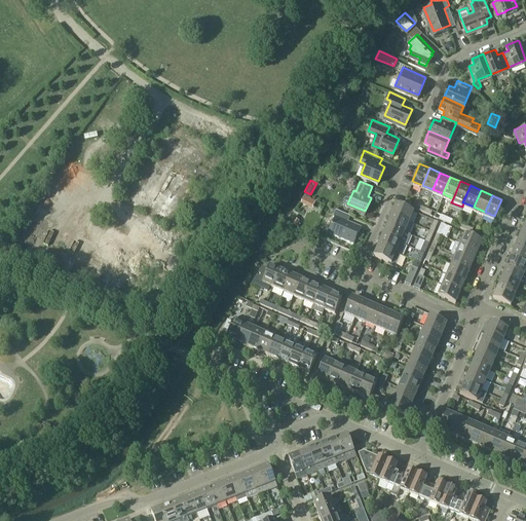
[(397,199),(391,211),(409,218),(414,207),(397,199)]
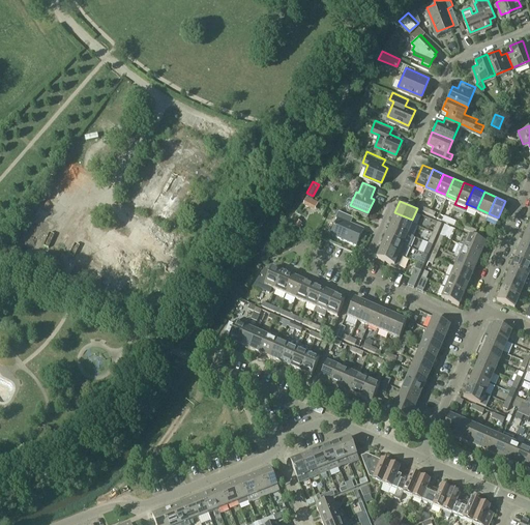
[(331,230),(356,241),(363,225),(351,219),(353,213),(339,207),(335,213),(339,215),(331,230)]
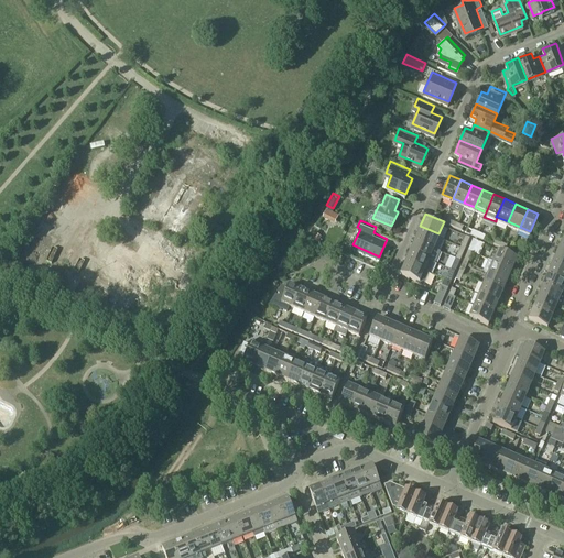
[(420,226),(415,237),(434,244),(438,233),(420,226)]
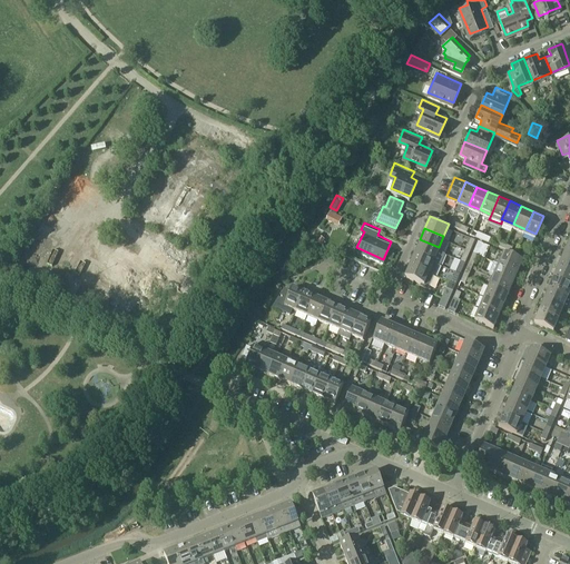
[(471,234),(465,246),(470,248),(475,236),(471,234)]
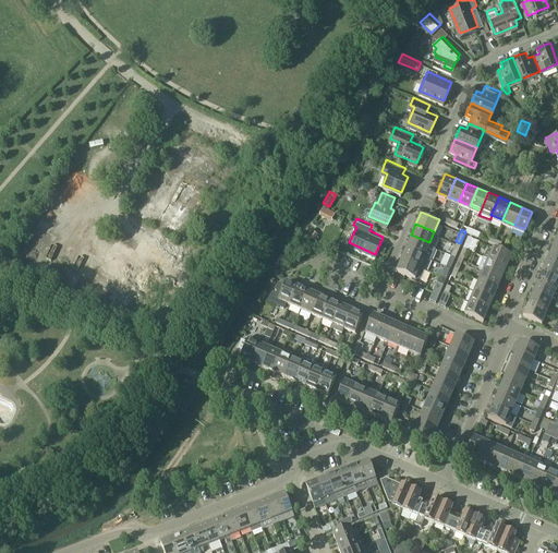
[(411,235),(407,245),(429,255),(432,256),(436,245),(429,242),(411,235)]
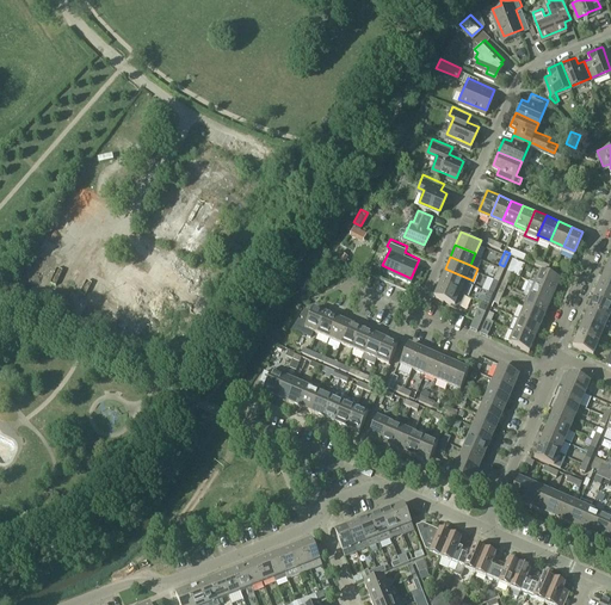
[(499,277),(504,266),(499,264),(494,276),(499,277)]
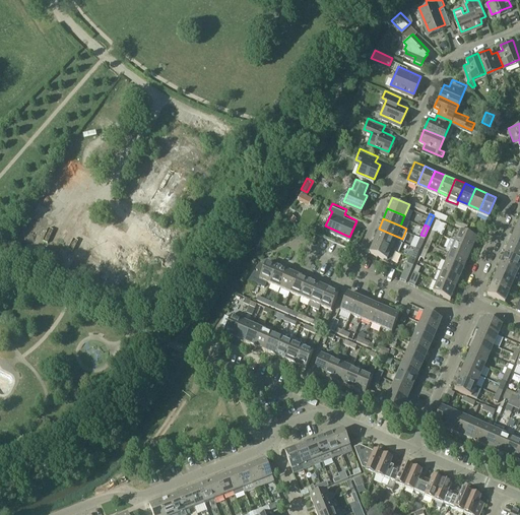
[(472,245),(477,234),(460,227),(456,238),(472,245)]
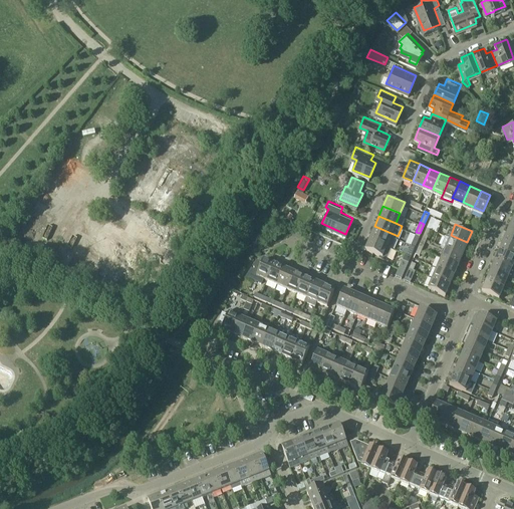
[(427,236),(431,226),(427,225),(423,234),(427,236)]
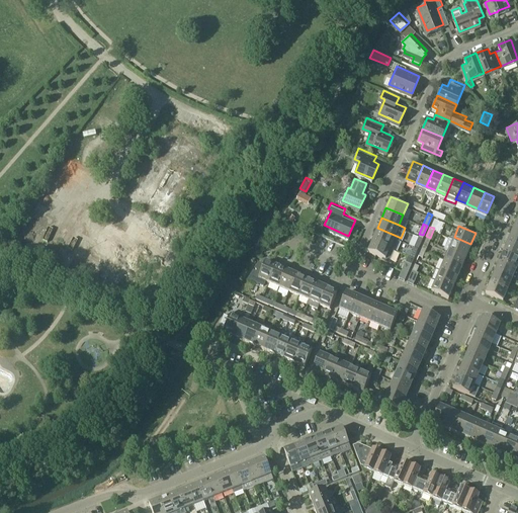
[(377,228),(373,238),(395,247),(399,237),(377,228)]
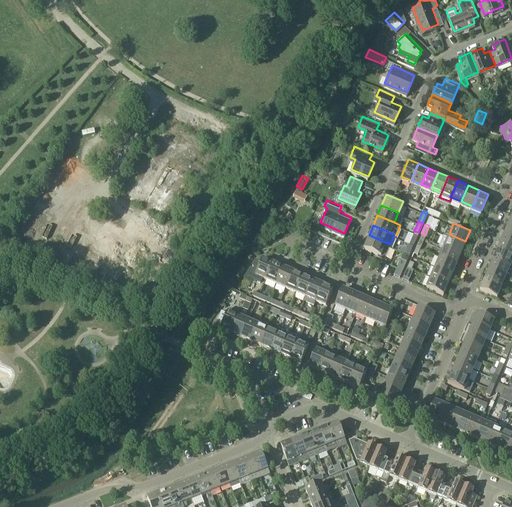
[(511,228),(506,226),(502,236),(511,240),(511,228)]
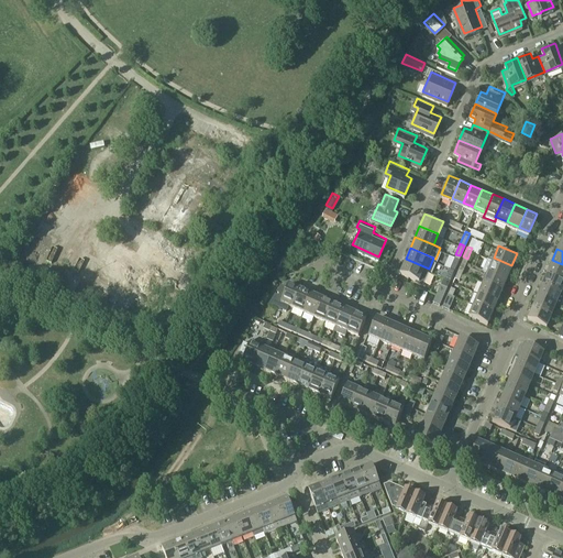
[(460,255),(455,254),(450,265),(454,266),(460,255)]
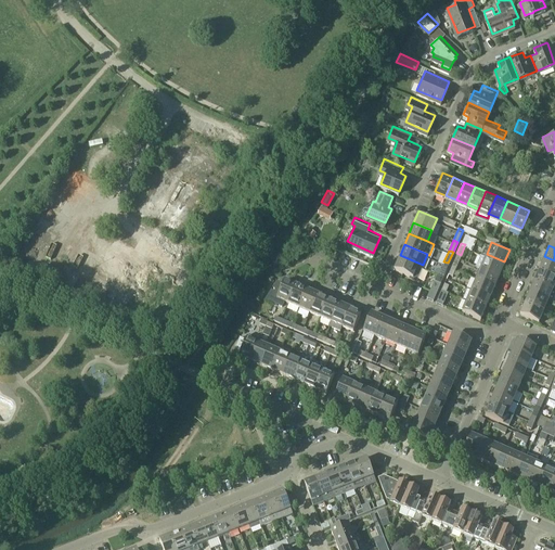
[(500,272),(504,261),(487,254),(481,252),(476,263),(481,265),(500,272)]
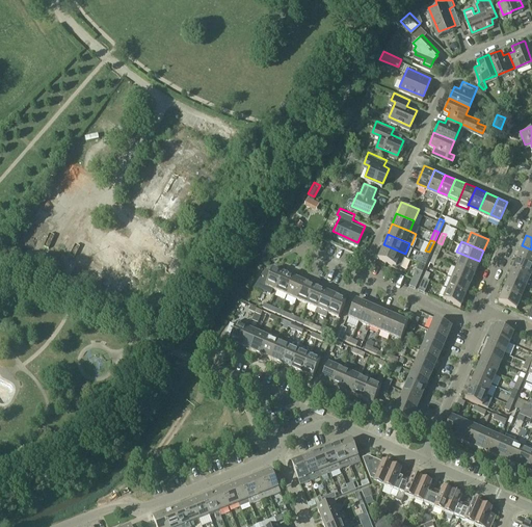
[(437,255),(442,244),(437,242),(432,253),(437,255)]
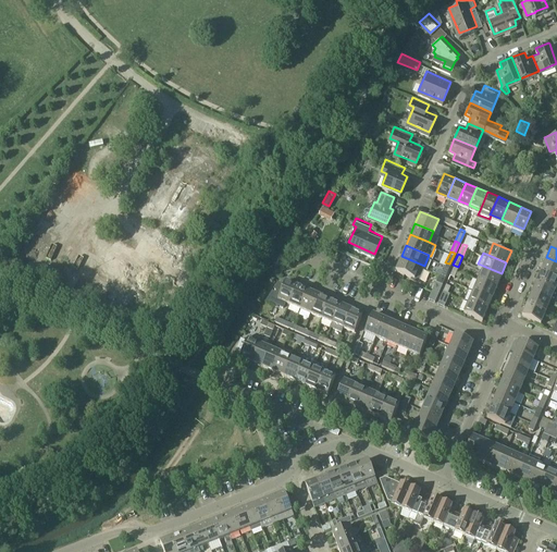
[(418,280),(424,266),(401,256),(396,267),(411,273),(410,277),(418,280)]
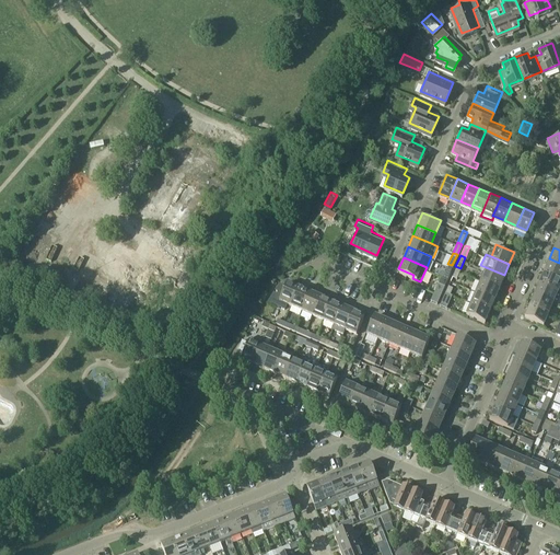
[(559,276),(559,263),(549,258),(545,269),(559,276)]
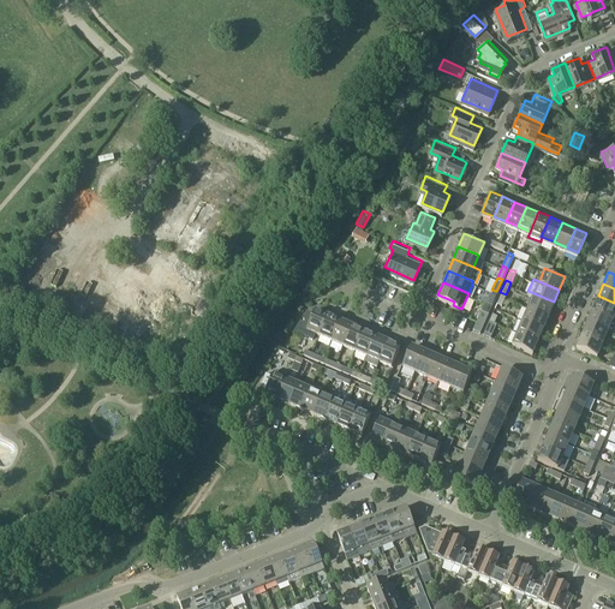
[(533,293),(529,305),(548,314),(554,302),(533,293)]
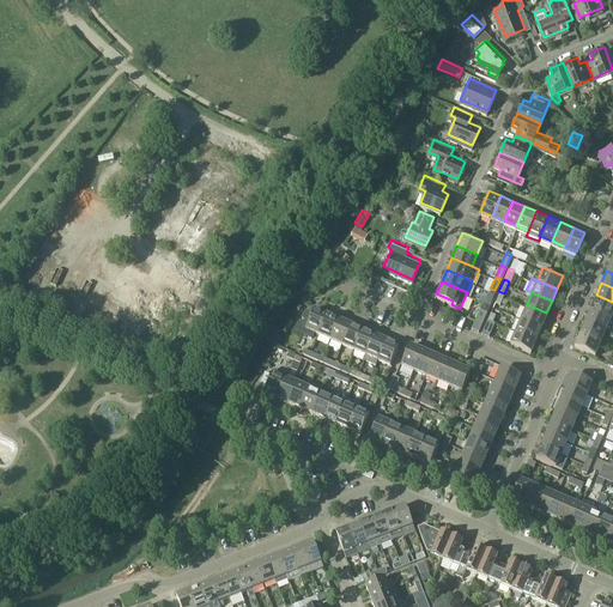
[(612,302),(596,295),(590,307),(611,315),(612,309),(612,302)]
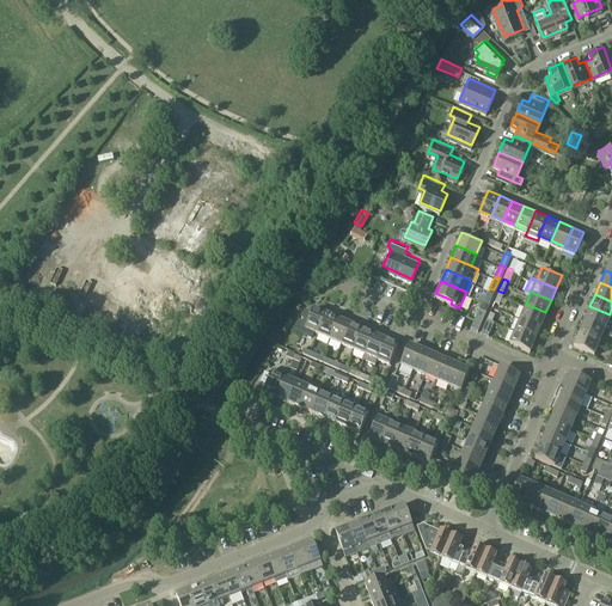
[(314,328),(318,329),(326,310),(314,304),(313,307),(306,305),(301,313),(305,314),(304,316),(300,314),(293,325),(300,329),(311,334),(313,328),(314,328)]
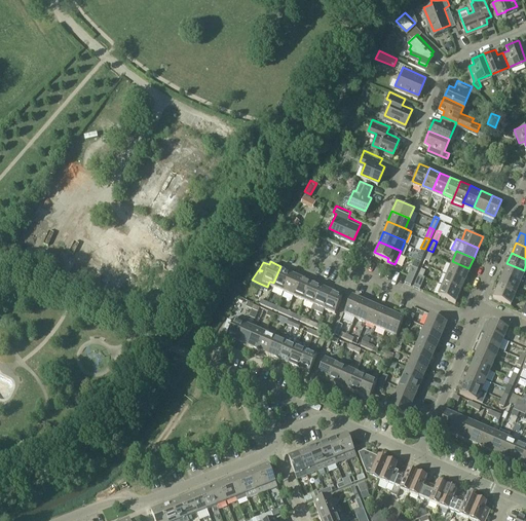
[(452,261),(448,271),(464,278),(468,268),(452,261)]
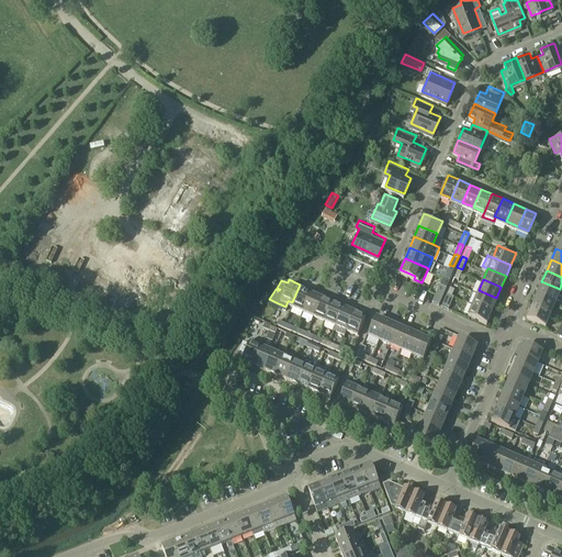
[(447,283),(440,280),(436,290),(433,298),(439,300),(447,283)]
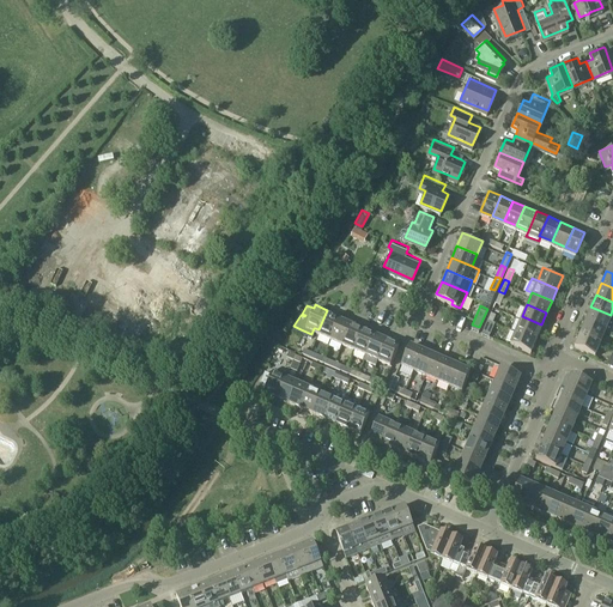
[(611,315),(590,307),(586,319),(606,327),(606,328),(610,329),(612,322),(612,316),(611,316),(611,315)]
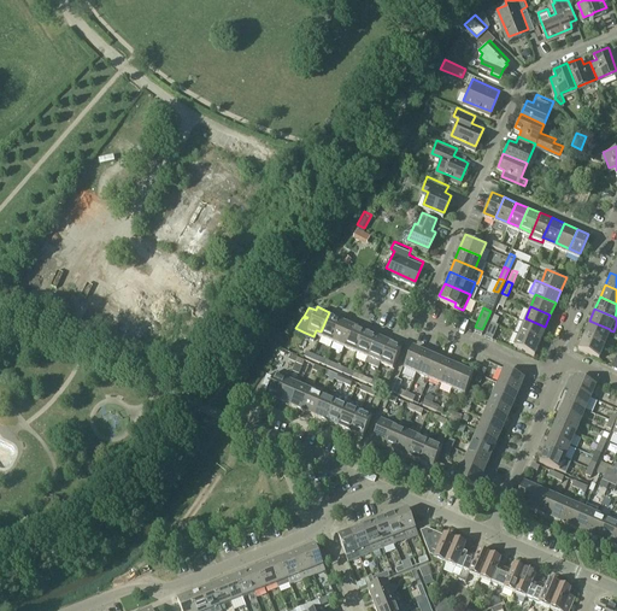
[(329,312),(321,332),(333,338),(342,317),(329,312)]
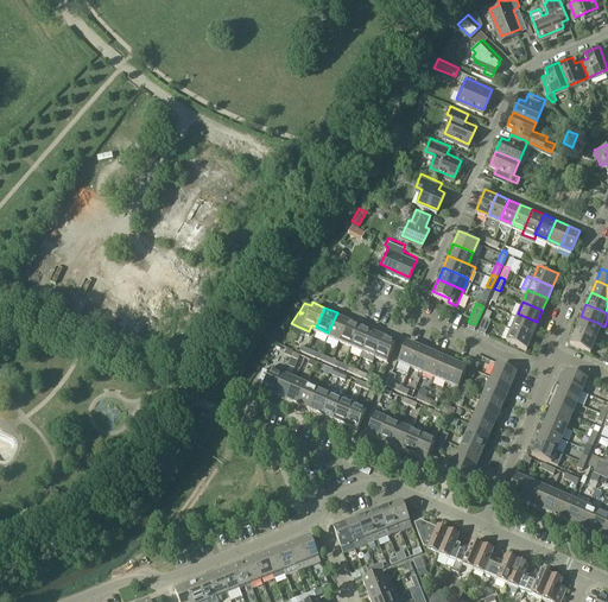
[(328,333),(340,337),(348,318),(337,312),(328,333)]
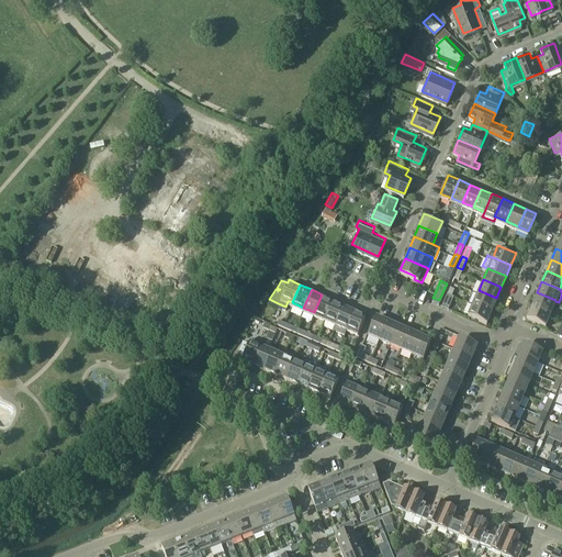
[(454,292),(452,291),(448,289),(441,302),(448,305),(454,292)]
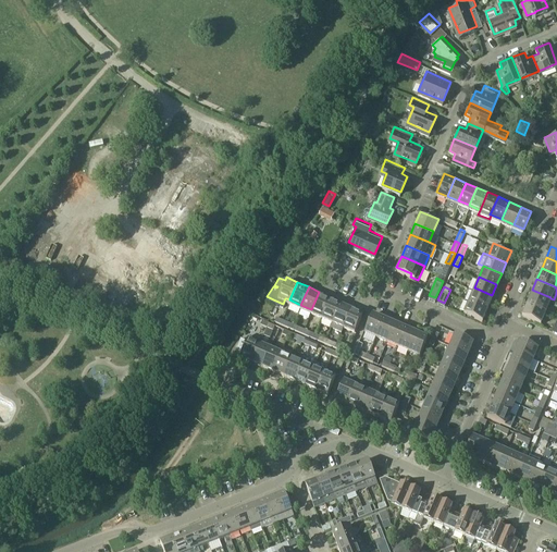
[(474,287),(469,297),(487,306),(492,295),(474,287)]
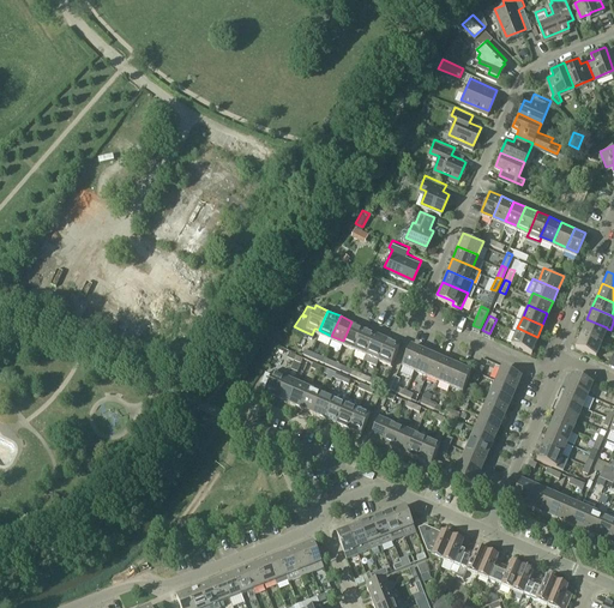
[(587,319),(582,331),(601,339),(607,329),(607,327),(587,319)]
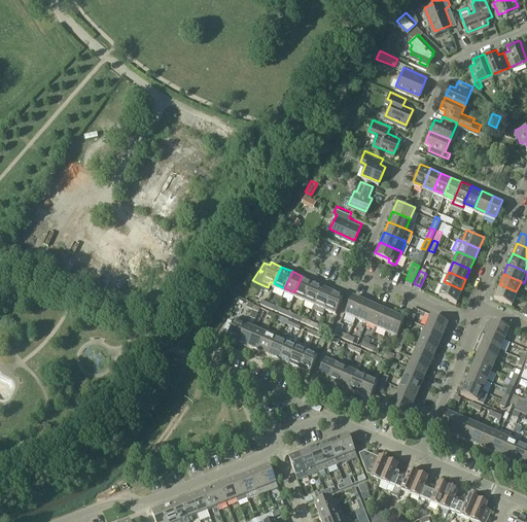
[(302,276),(294,292),(305,297),(312,280),(302,276)]
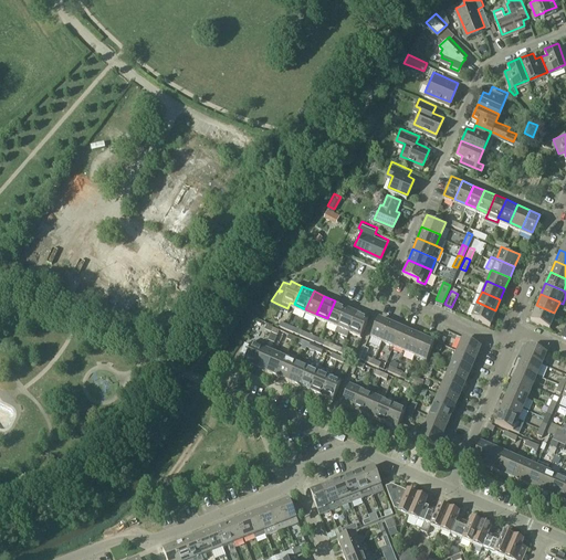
[(338,324),(346,305),(335,300),(327,318),(337,323),(338,324)]
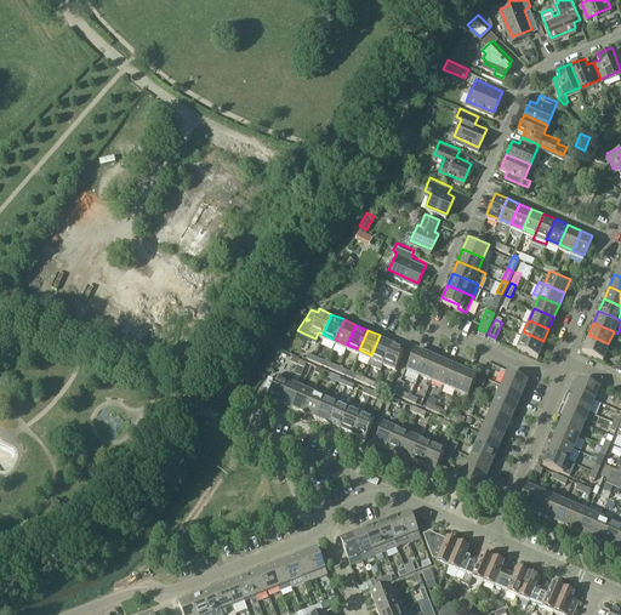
[(537,353),(543,341),(523,331),(518,345),(537,353)]
